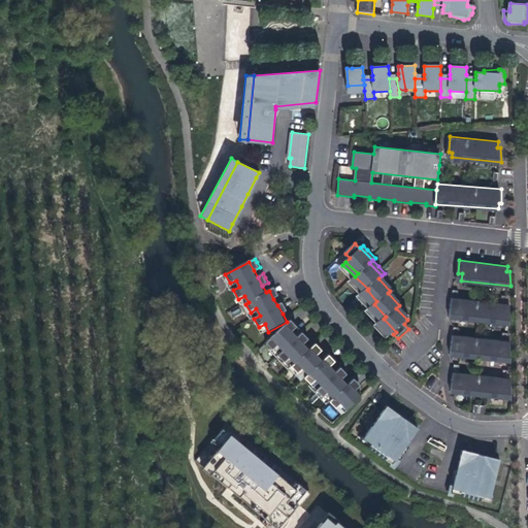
[(393,288),(382,275),(378,278),(390,291),(393,288)]
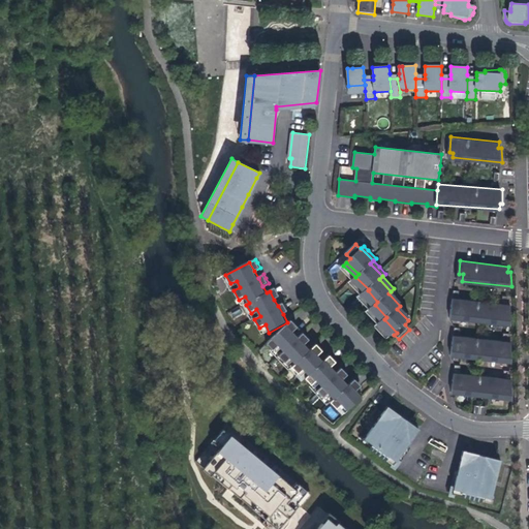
[(355,277),(352,280),(365,293),(366,292),(368,290),(369,289),(355,277)]
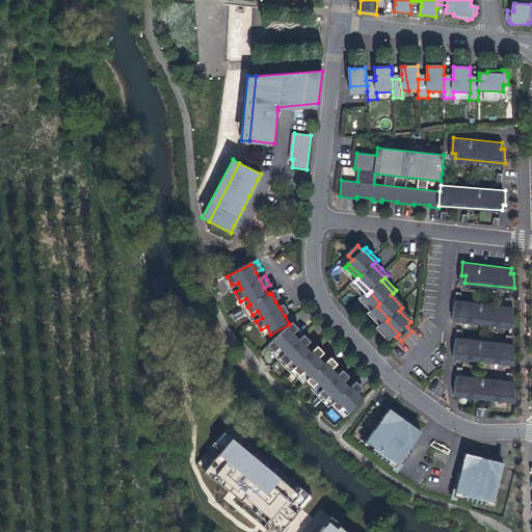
[(277,290),(271,293),(275,301),(282,297),(280,294),(277,290)]
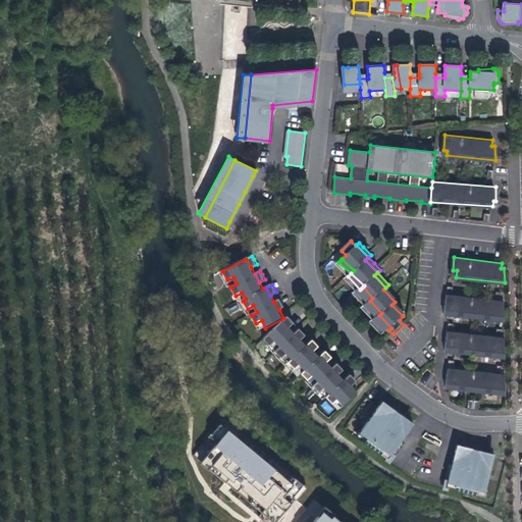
[(364,299),(368,303),(370,301),(372,298),(363,286),(361,289),(360,290),(358,292),(364,299)]
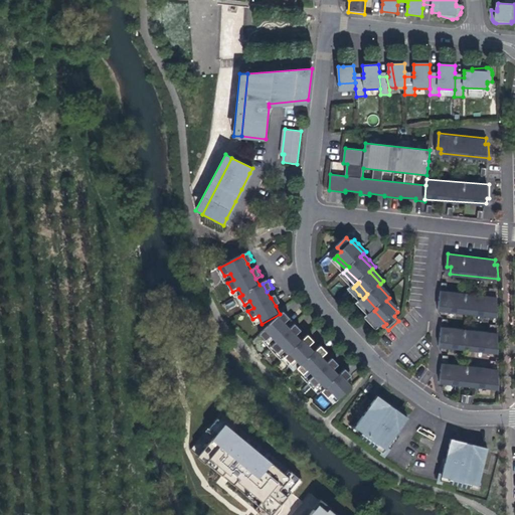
[(391,295),(380,284),(378,286),(389,298),(391,295)]
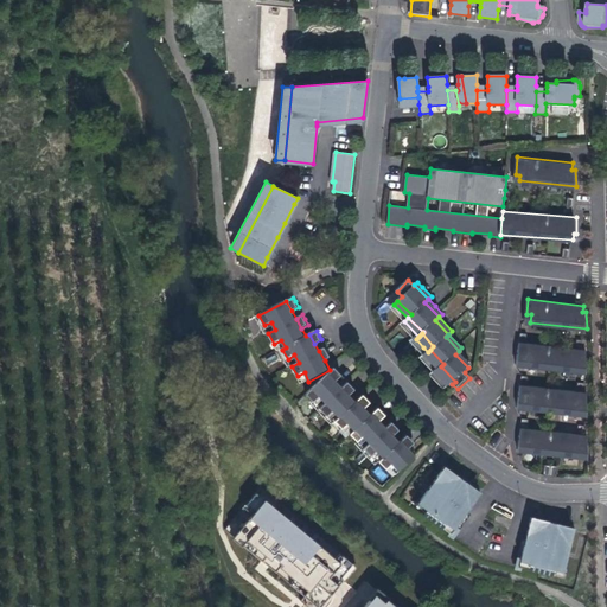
[(517,364),(587,372),(587,356),(583,356),(583,350),(577,349),(528,343),(525,343),(524,349),(519,349),(517,364)]
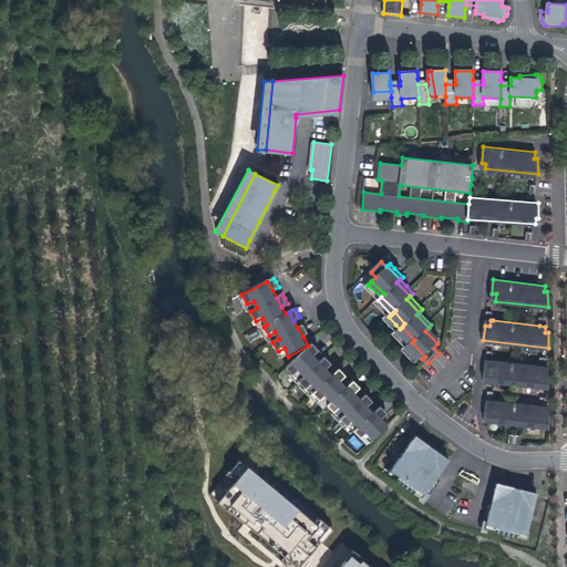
[(305,326),(298,328),(303,337),(309,333),(307,329),(305,326)]
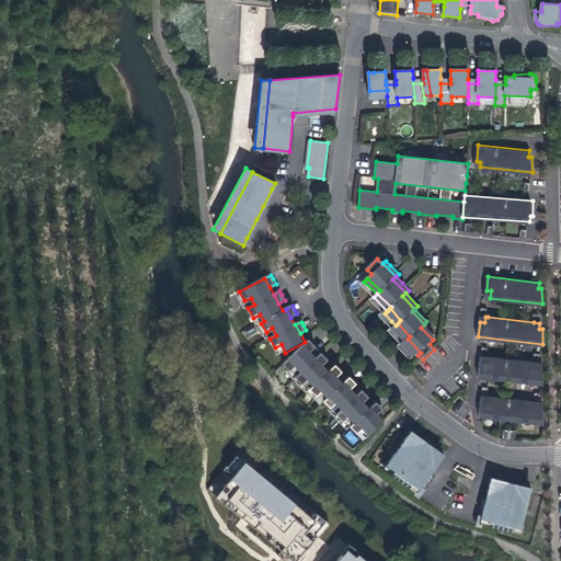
[(396,325),(392,329),(400,336),(404,342),(408,339),(410,336),(398,323),(396,325)]
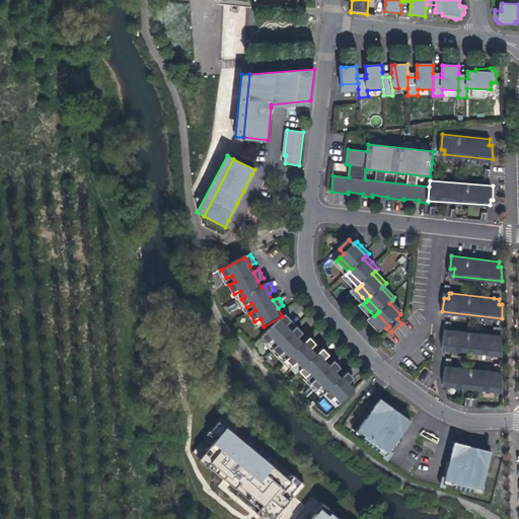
[(392,300),(389,303),(400,314),(403,312),(392,300)]
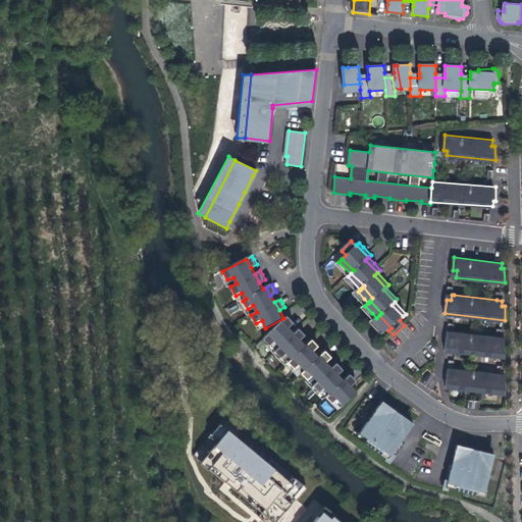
[(379,315),(373,320),(382,329),(385,333),(388,330),(392,328),(379,315)]
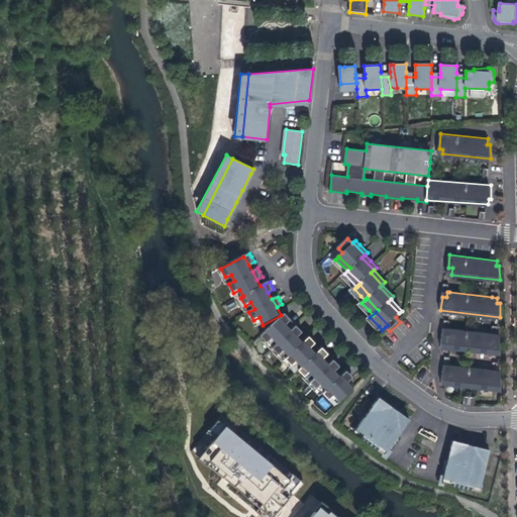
[(287,314),(282,318),(288,325),(293,320),(287,314)]
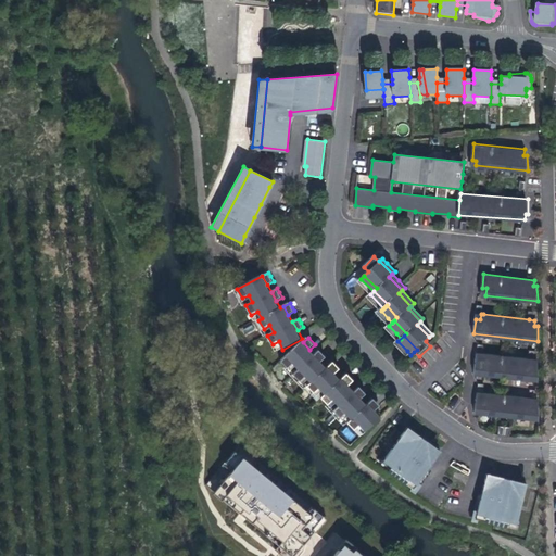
[(303,342),(282,362),(289,369),(294,365),(300,370),(295,376),(302,382),(307,379),(313,384),(310,388),(316,394),(321,390),(327,395),(324,400),(330,406),(333,404),(340,409),(336,413),(342,420),(348,416),(353,421),(350,425),(357,432),(362,428),(368,434),(383,419),(378,412),(370,405),(369,406),(364,400),(356,393),(351,387),(344,380),(342,381),(337,375),(330,368),(328,368),(323,363),(316,355),(310,350),(303,342)]
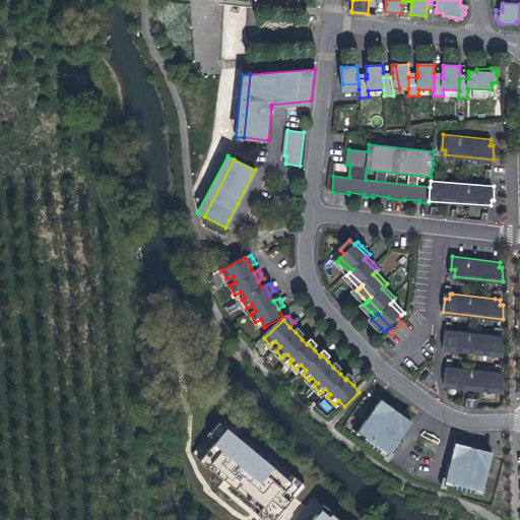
[(303,331),(300,328),(296,332),(302,339),(306,335),(303,331)]
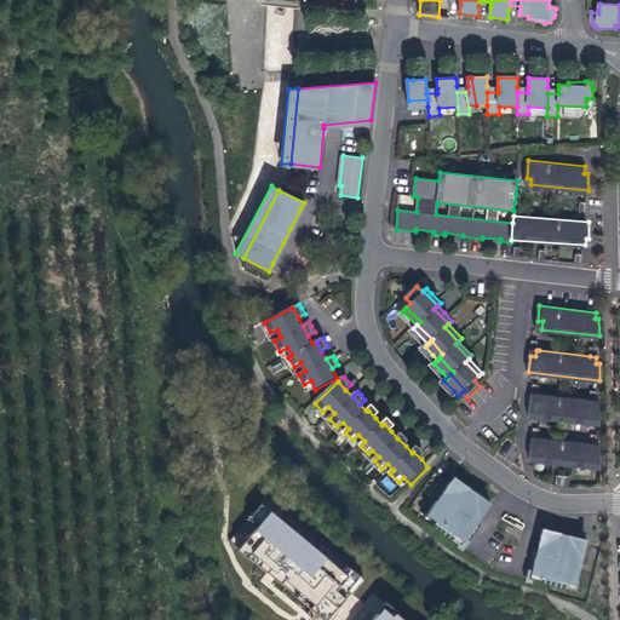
[(529,415),(601,424),(601,407),(597,407),(597,401),(591,400),(540,394),(538,394),(537,401),(532,400),(529,415)]
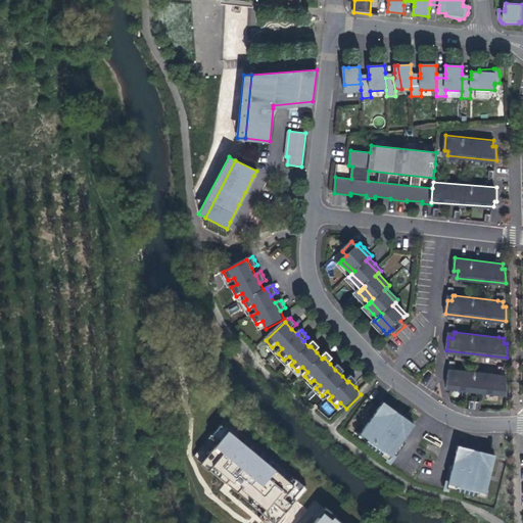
[(315,341),(311,346),(317,352),(322,348),(319,345),(315,341)]
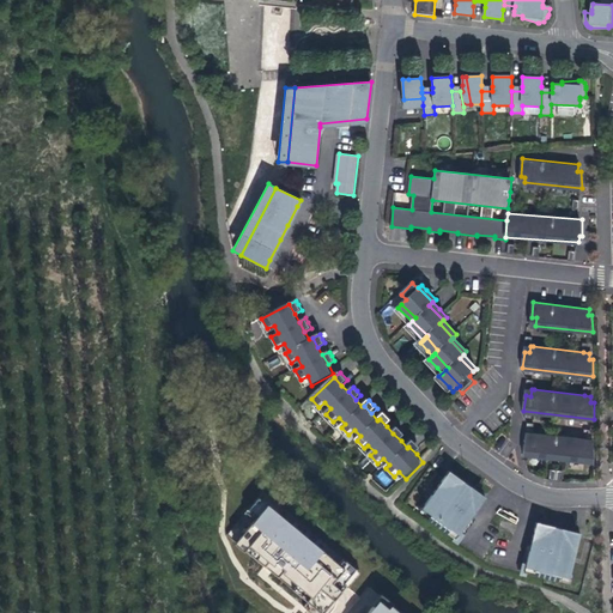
[(384,413),(380,419),(387,426),(393,422),(388,417),(384,413)]
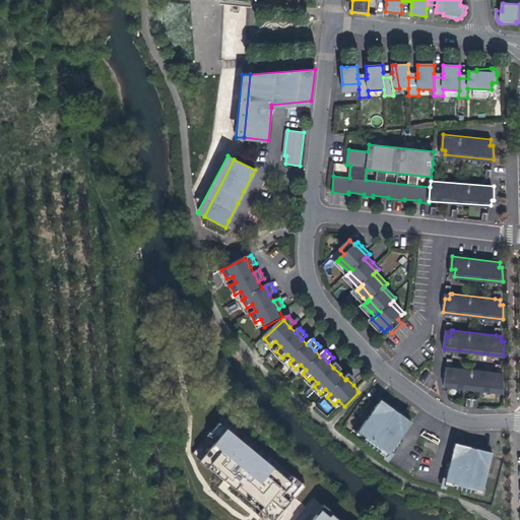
[(338,363),(333,368),(340,374),(344,370),(340,365),(338,363)]
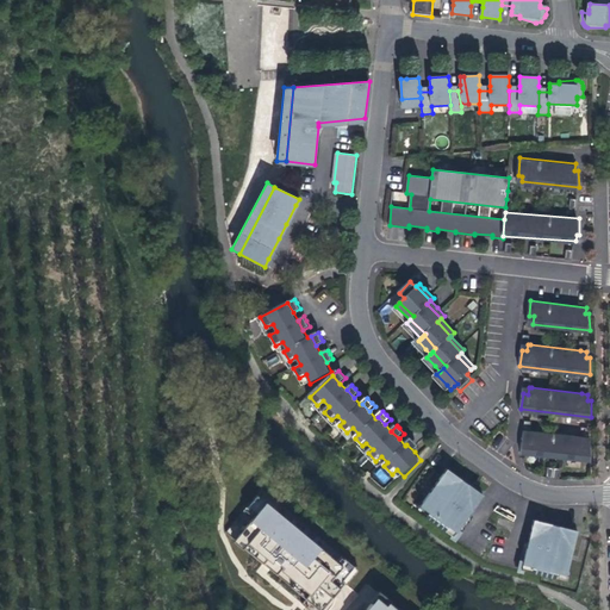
[(522,453),(592,460),(592,444),(591,444),(587,443),(589,437),(582,436),(531,431),(530,430),(529,437),(523,436),(522,453)]
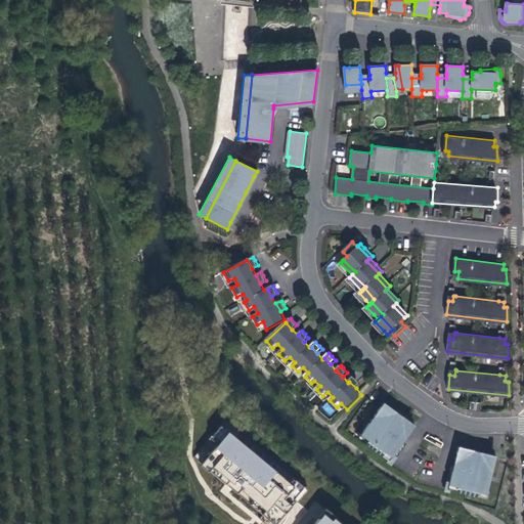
[(357,380),(354,377),(349,382),(356,388),(360,384),(357,380)]
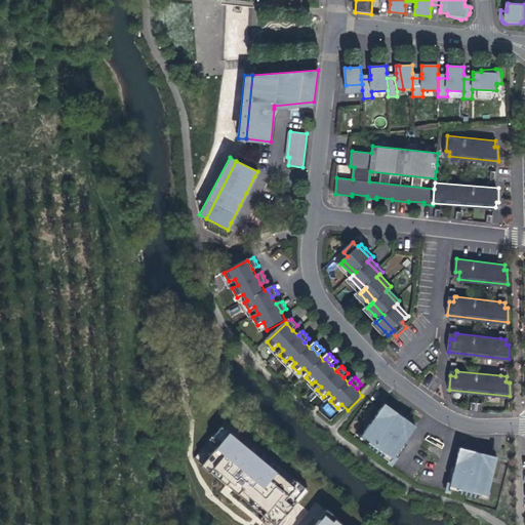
[(472,411),(483,412),(484,403),(473,402),(472,411)]
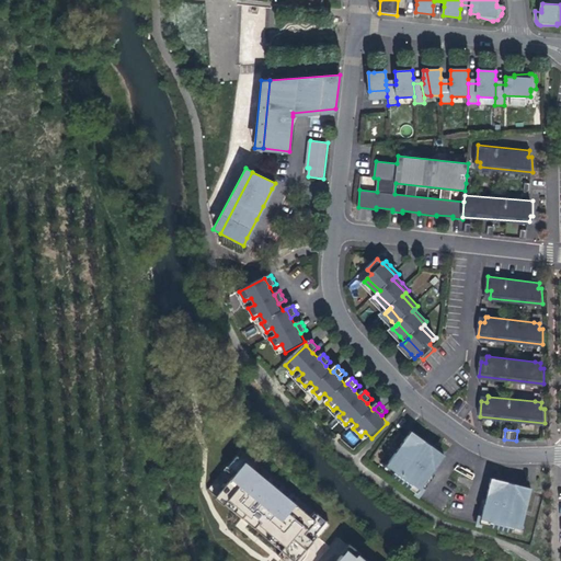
[(352,446),(358,441),(351,431),(344,435),(352,446)]
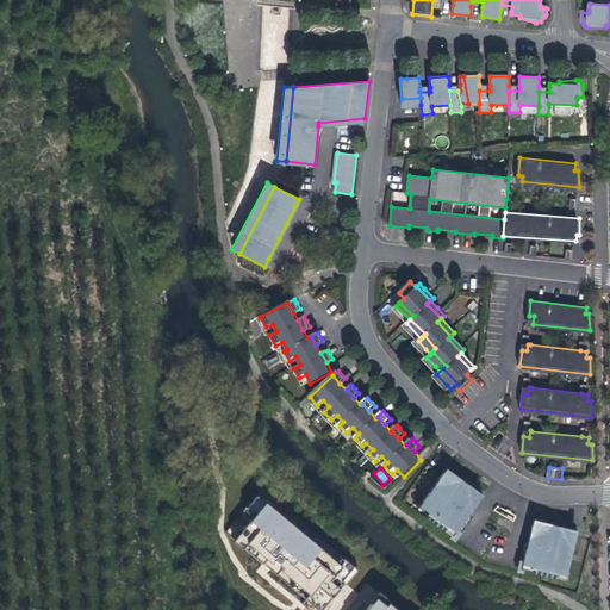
[(471,514),(484,495),(462,480),(447,468),(423,502),(421,505),(442,521),(439,526),(452,535),(454,536),(471,514)]
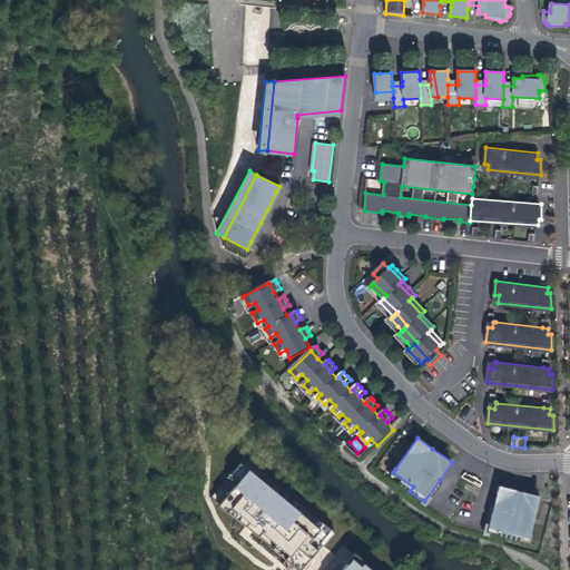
[(334,526),(246,455),(209,498),(248,530),(296,569),(334,526)]
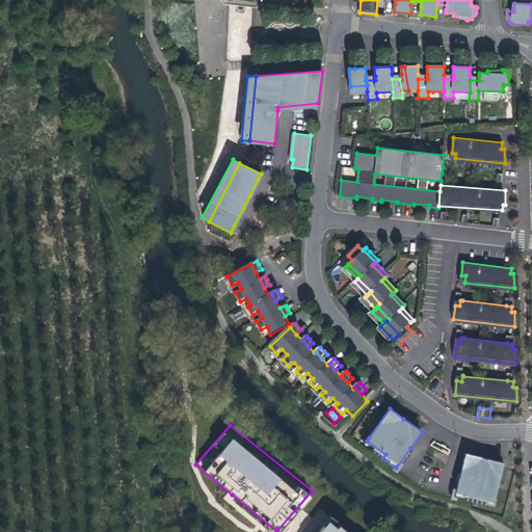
[(386,454),(367,441),(369,437),(367,435),(362,443),(382,458),(386,454)]
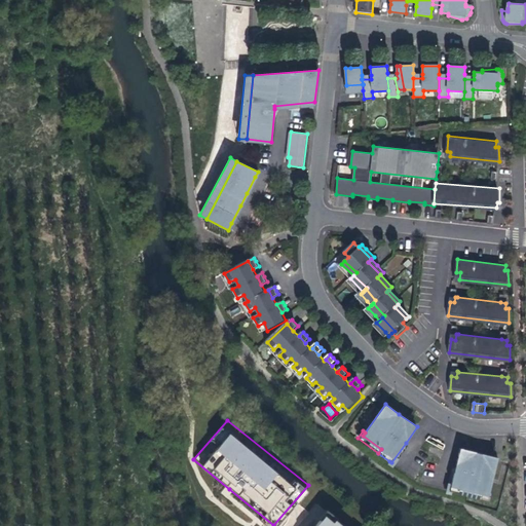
[(392,467),(409,445),(406,443),(391,462),(389,461),(387,464),(392,467)]
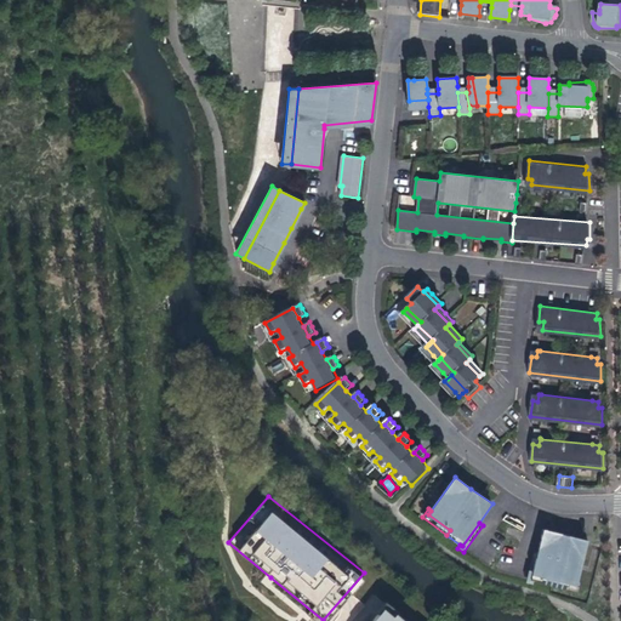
[(576,585),(588,541),(562,534),(543,529),(537,553),(530,579),(550,584),(551,579),(576,585)]
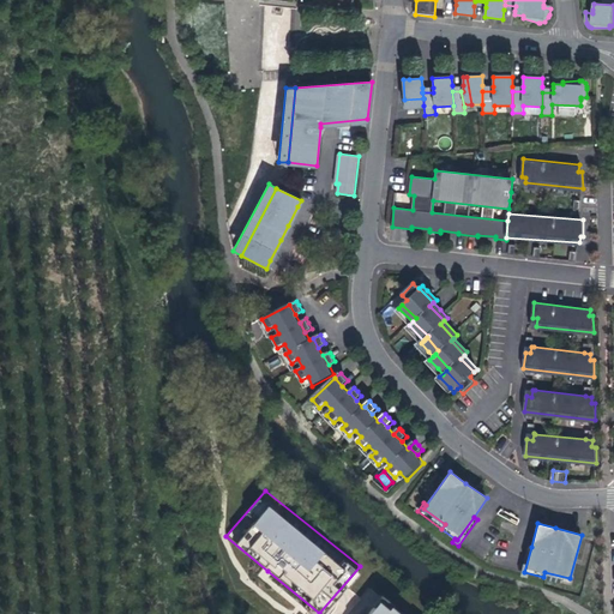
[(524,572),(531,547),(528,546),(519,576),(527,577),(528,573),(524,572)]
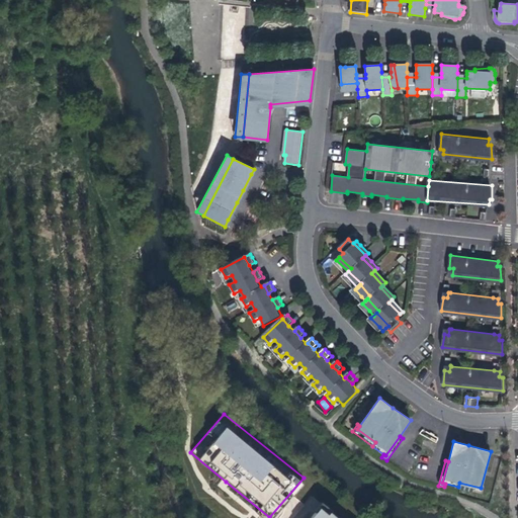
[(481,488),(459,483),(458,487),(483,494),(485,485),(482,485),(481,488)]
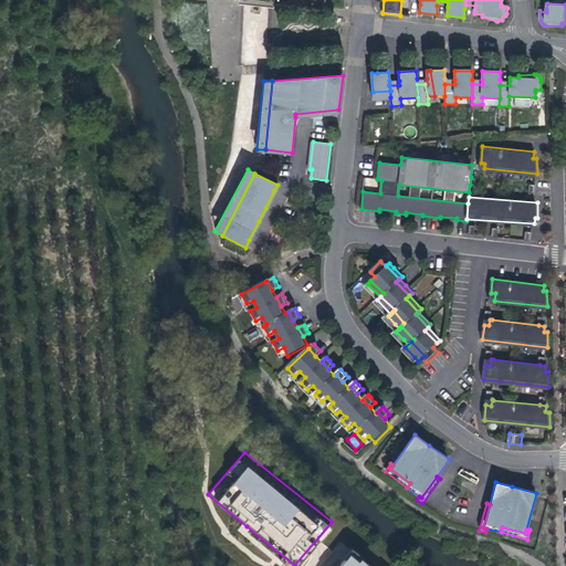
[(383,565),(357,544),(338,565),(383,565)]
